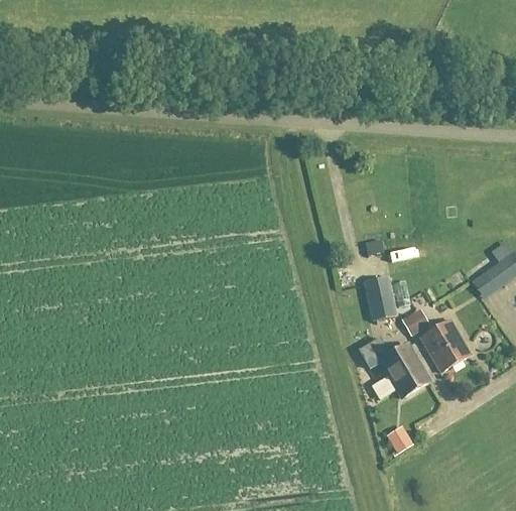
[(485,271),(497,288),(515,274),(515,251),(515,250),(485,271)]
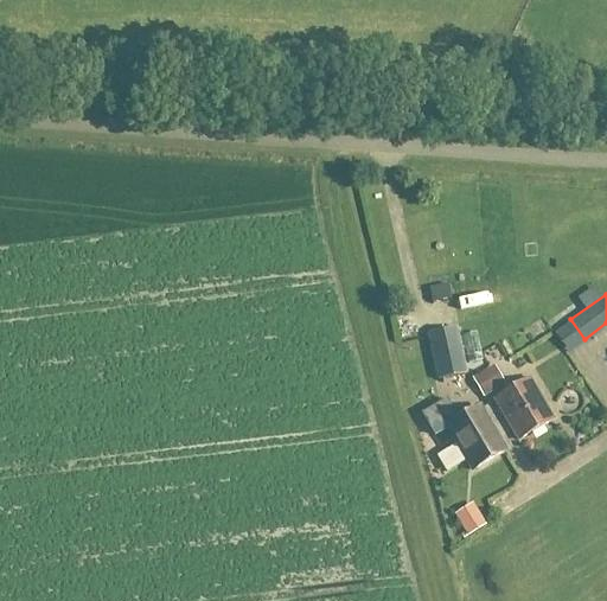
[(466,370),(461,346),(434,352),(439,376),(466,370)]
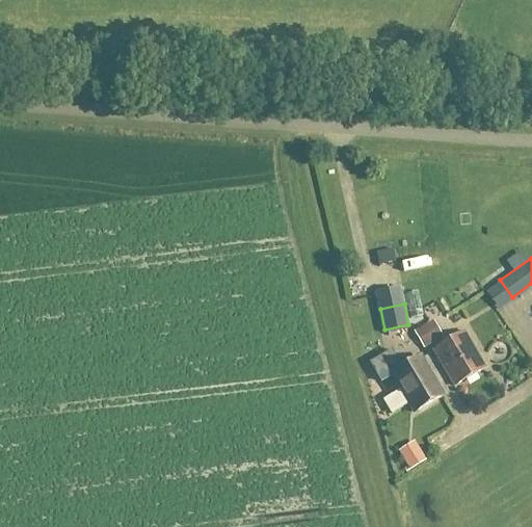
[(433,318),(414,330),(423,345),(443,335),(433,318)]
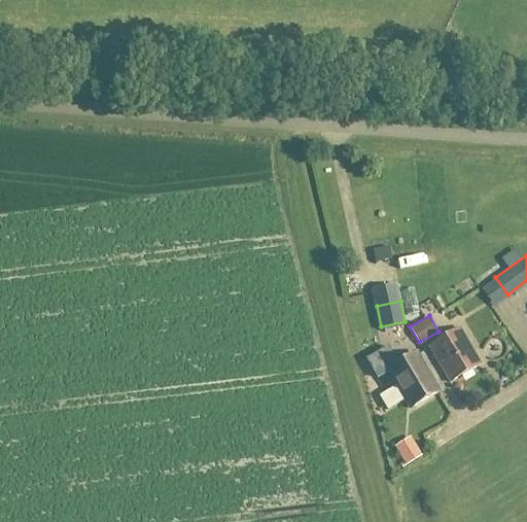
[(450,379),(481,360),(460,325),(429,343),(450,379)]
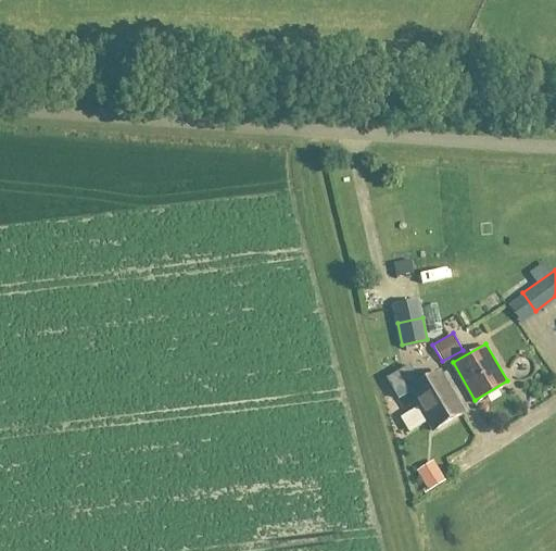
[(407,362),(386,375),(397,396),(409,388),(419,404),(428,420),(433,428),(463,410),(440,371),(419,383),(407,362)]
